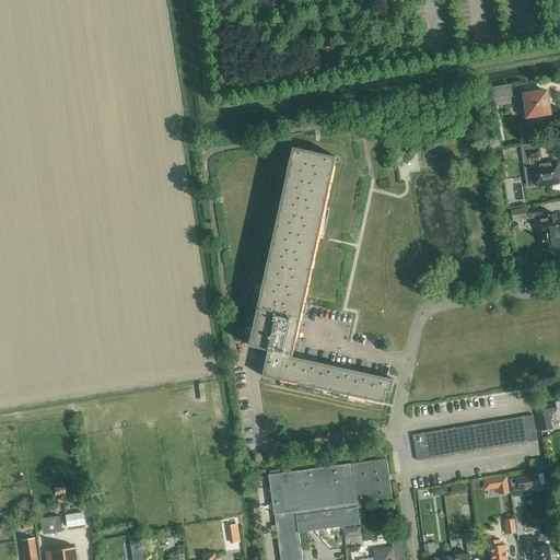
[(322,48),(324,63),(334,61),(331,46),(322,48)]
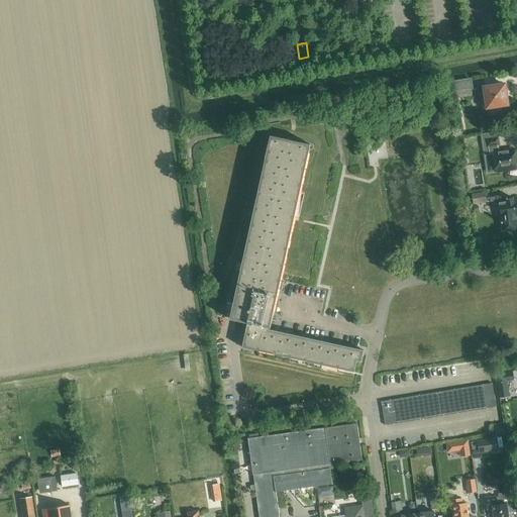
[(455,91),(456,91),(474,89),(472,79),(453,81),(455,91)]
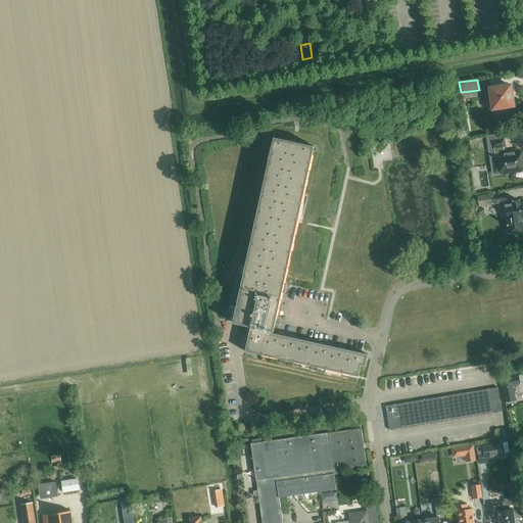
[(490,88),(492,99),(488,100),(489,109),(514,105),(513,99),(511,85),(490,88)]
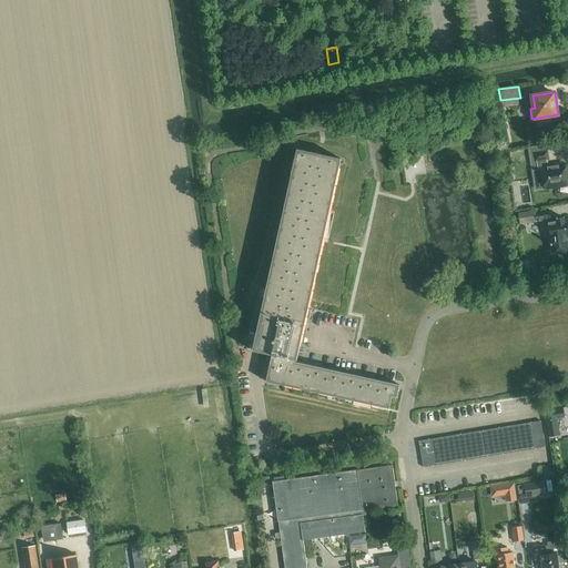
[(267,361),(272,362),(267,382),(389,408),(393,397),(397,398),(399,389),(401,385),(296,362),(296,359),(297,361),(310,308),(342,159),(297,149),(253,351),(273,355),(272,358),(269,358),(267,361)]
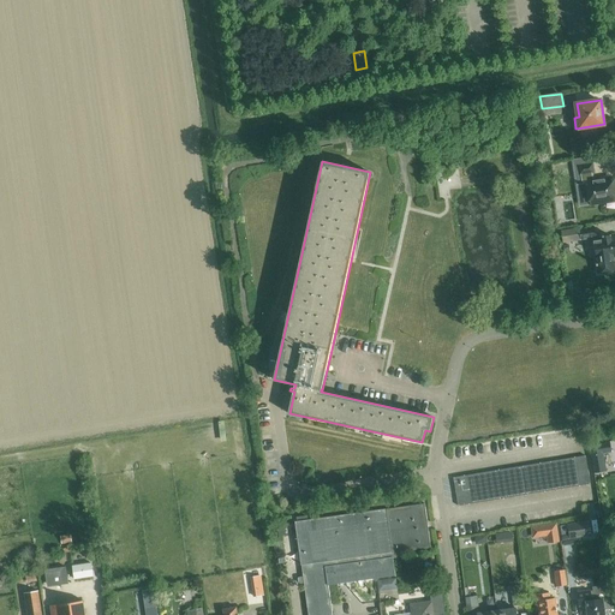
[(595,181),(593,173),(595,173),(593,165),(591,165),(591,161),(578,162),(580,174),(586,174),(591,204),(593,203),(596,204),(599,204),(601,203),(614,199),(614,196),(611,178),(595,181)]
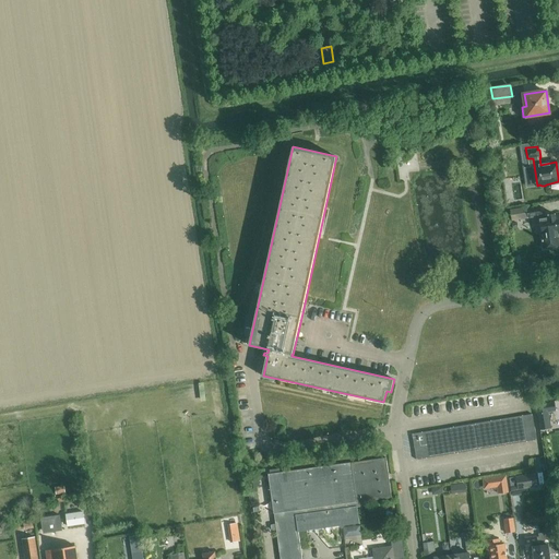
[(542,238),(543,245),(545,244),(545,249),(558,247),(558,241),(557,232),(558,230),(558,215),(556,215),(556,214),(549,215),(549,214),(544,215),(542,207),(511,212),(512,221),(528,218),(539,216),(544,237),(542,238)]
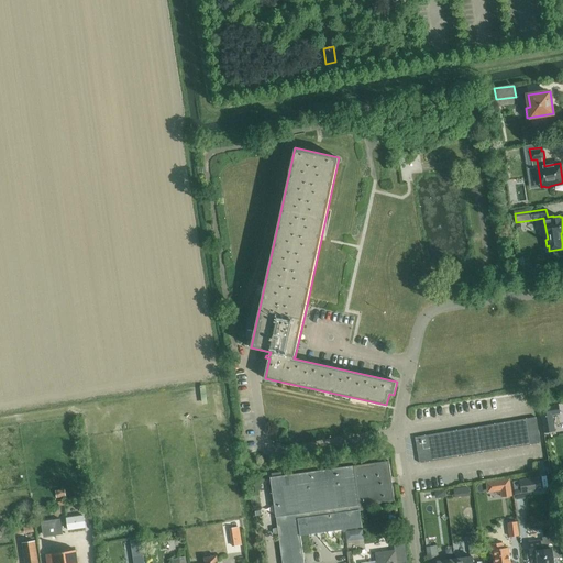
[(559,405),(540,408),(544,433),(555,431),(552,416),(560,415),(559,405)]
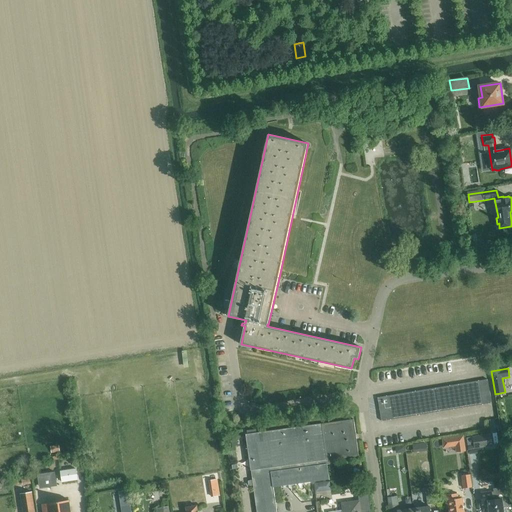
[(330,479),(328,465),(331,464),(330,459),(359,455),(354,419),(322,424),(257,433),(257,429),(248,430),(248,434),(246,434),(253,480),(248,480),(249,486),(253,485),(257,511),(277,511),(274,487),(313,481),(314,481),(330,479)]
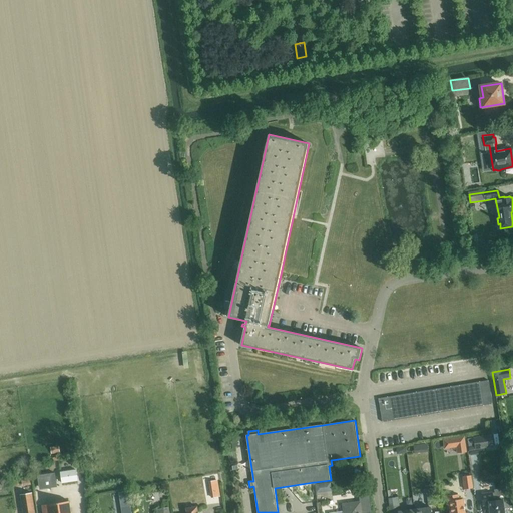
[(492,434),(474,437),(476,450),(494,447),(492,434)]
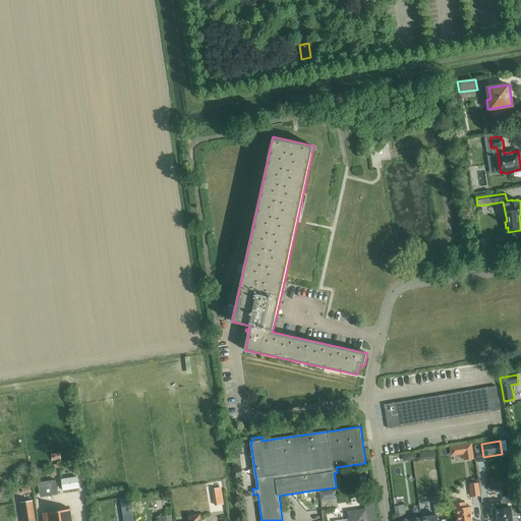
[(471,443),(461,444),(463,453),(472,452),(471,443)]
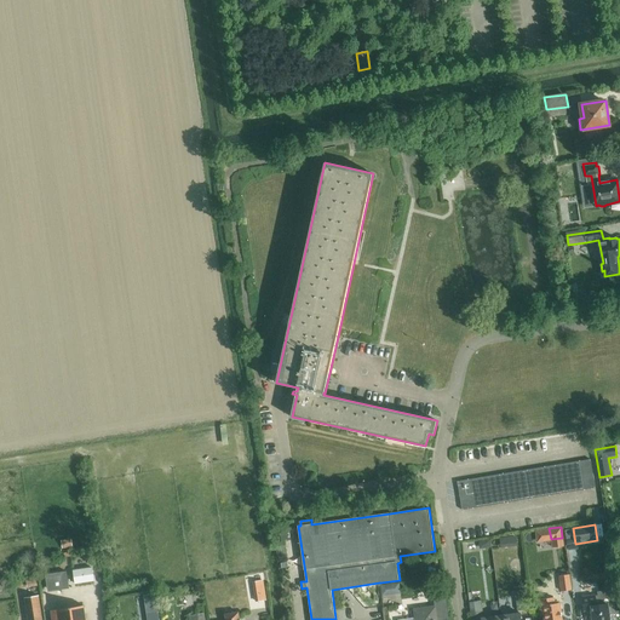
[(74,570),(76,584),(95,581),(92,568),(74,570)]
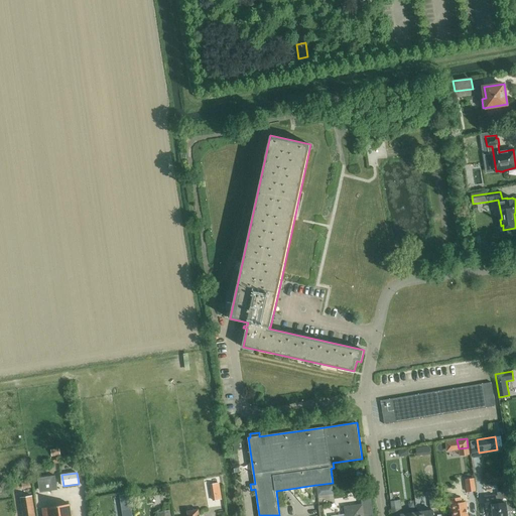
[(467,479),(469,492),(476,491),(474,478),(467,479)]
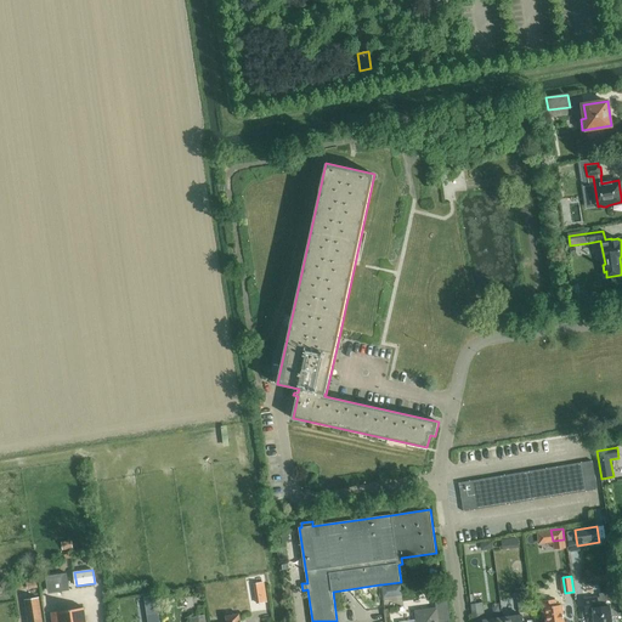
[(254,586),(263,592),(270,583),(260,577),(254,586)]
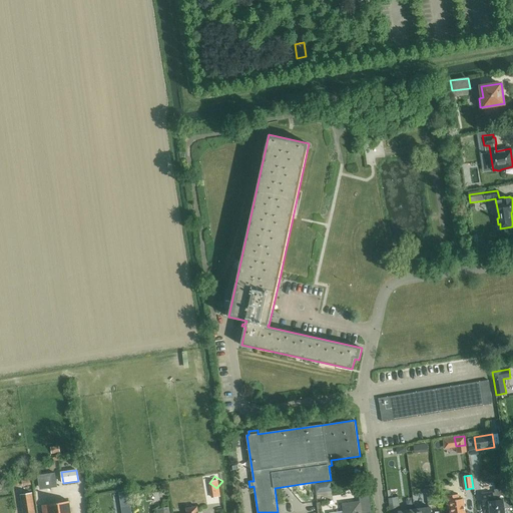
[(493,492),(482,494),(483,505),(489,504),(490,512),(504,512),(504,508),(506,508),(509,508),(507,488),(502,489),(494,490),(494,492),(493,492)]
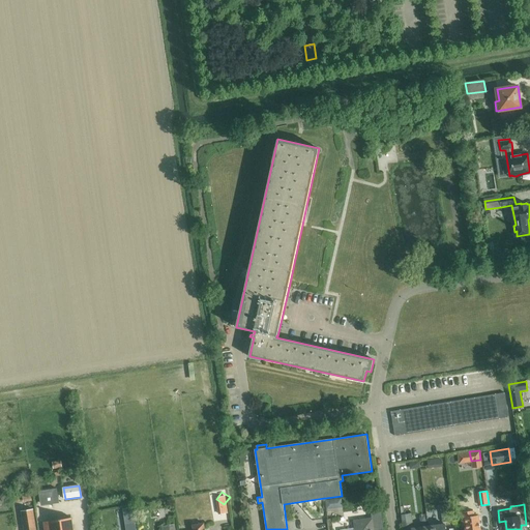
[(452,507),(441,509),(442,522),(444,522),(453,521),(452,507)]
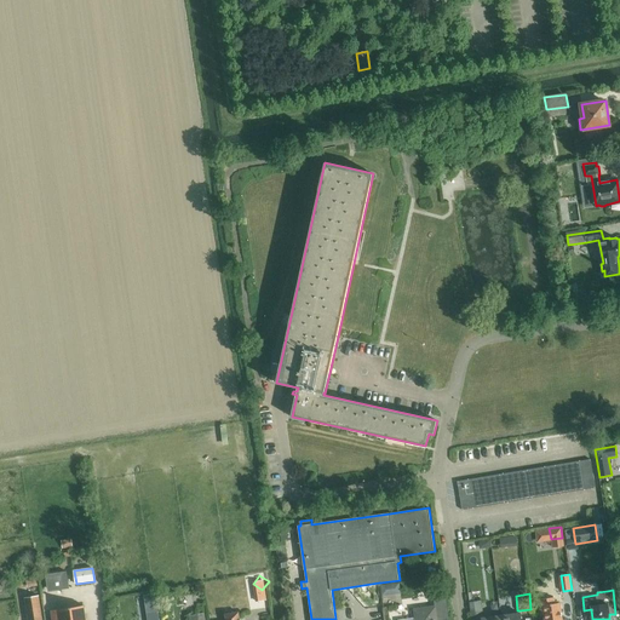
[(41,619),(39,596),(24,598),(28,619),(41,619)]
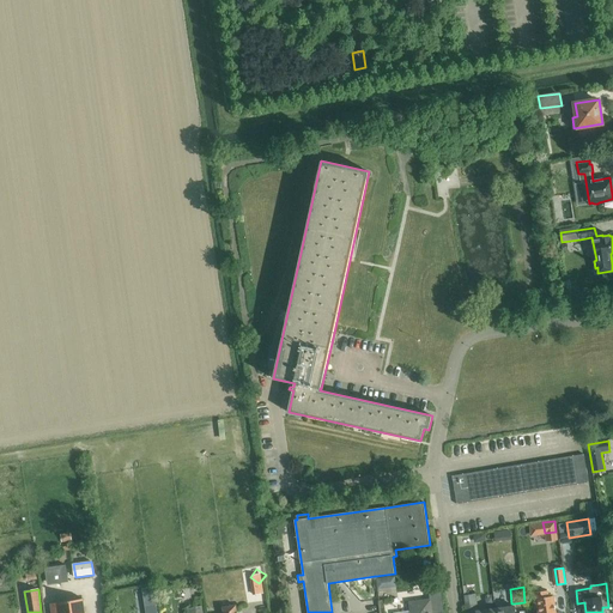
[(534,592),(536,605),(539,605),(539,612),(556,612),(553,596),(548,596),(548,590),(534,592)]
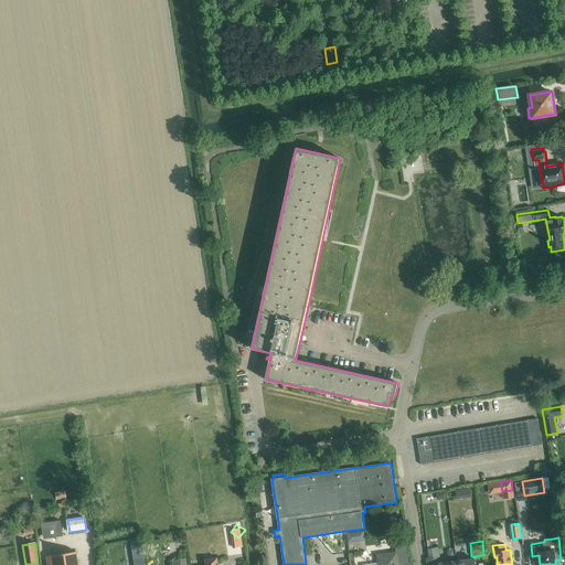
[(408,564),(411,564),(407,545),(405,545),(396,546),(397,553),(379,555),(379,563),(364,564),(408,564)]
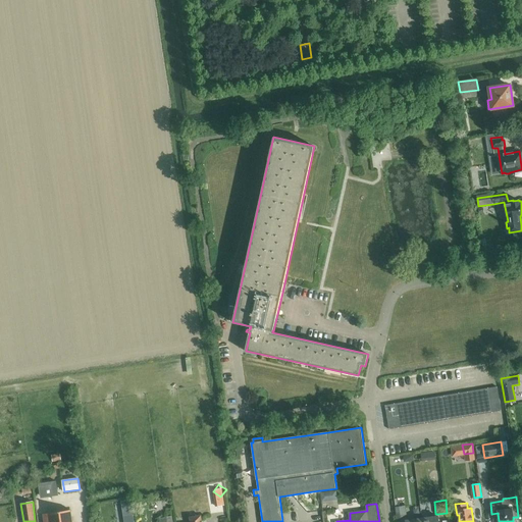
[(396,507),(398,519),(405,518),(407,518),(405,505),(396,507)]
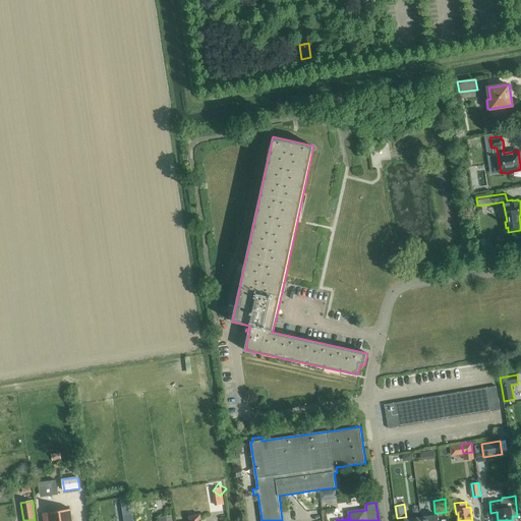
[(74,520),(73,508),(45,511),(46,520),(74,520)]
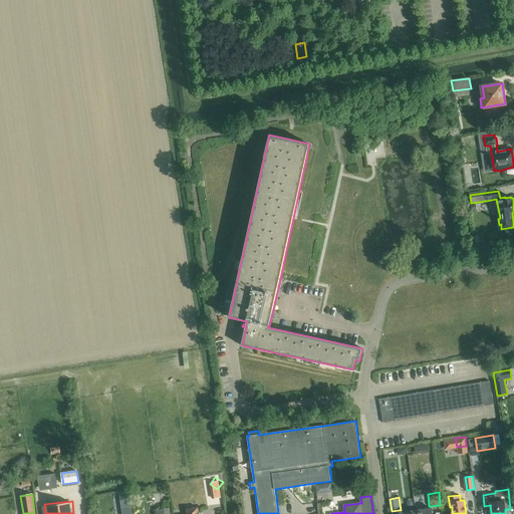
[(122,502),(124,510),(132,508),(131,501),(122,502)]
